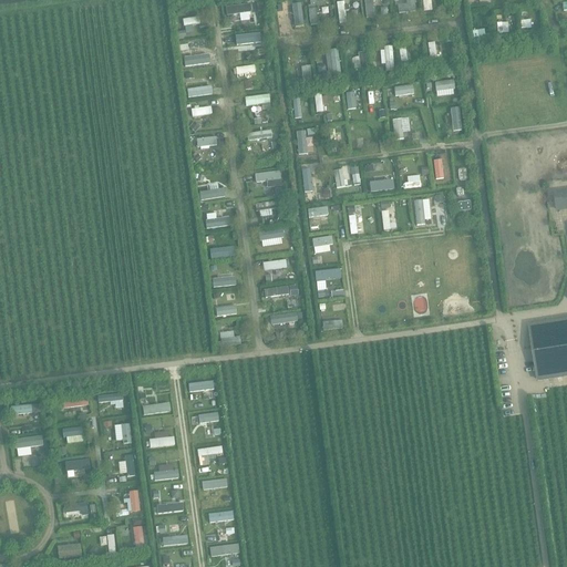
[(374,17),(372,0),(363,0),(366,17),(374,17)]
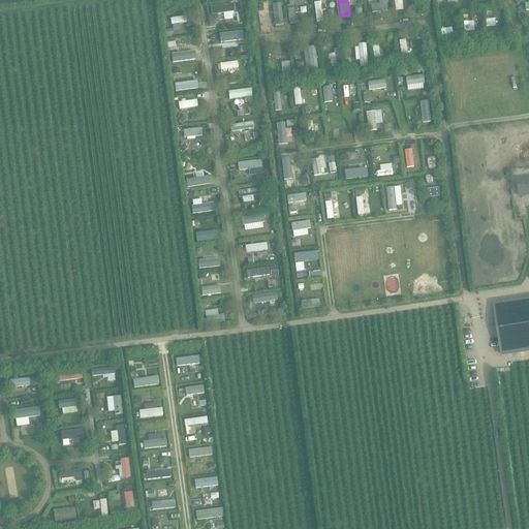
[(378,0),(379,4),(369,5),(371,14),(387,12),(385,0),(378,0)]
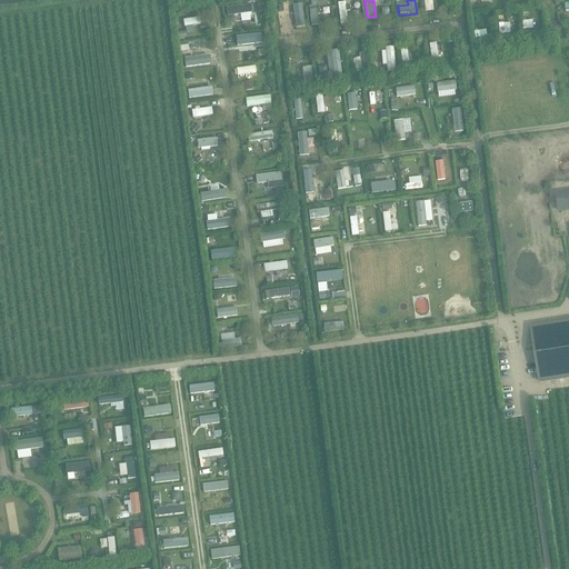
[(431,10),(430,0),(422,0),(425,11),(431,10)]
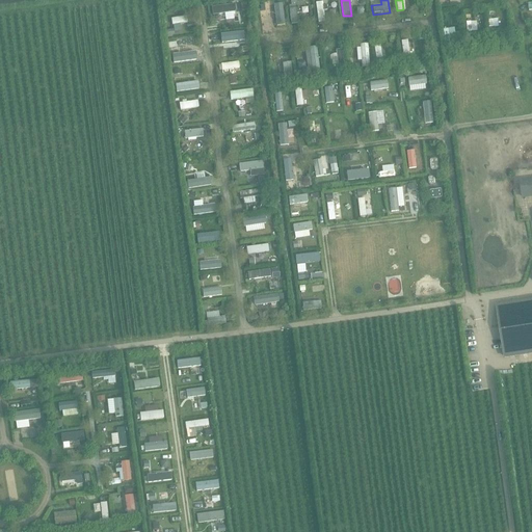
[(318,22),(324,22),(322,1),(315,1),(318,22)]
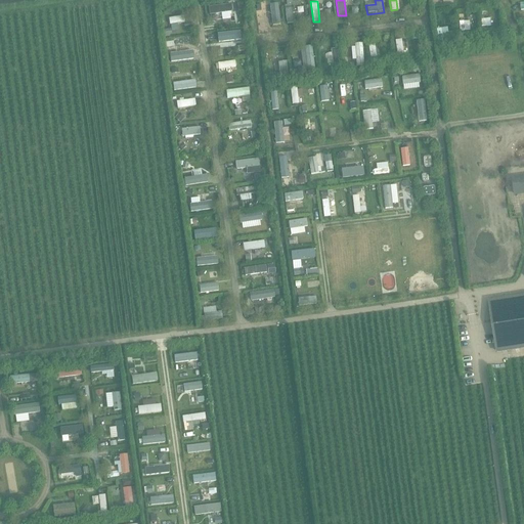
[(230,2),(208,5),(209,13),(232,10),(230,2)]
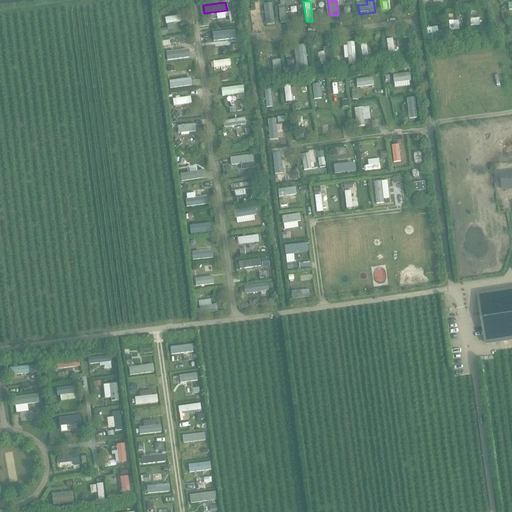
[(284,3),(278,4),(280,22),(286,22),(284,3)]
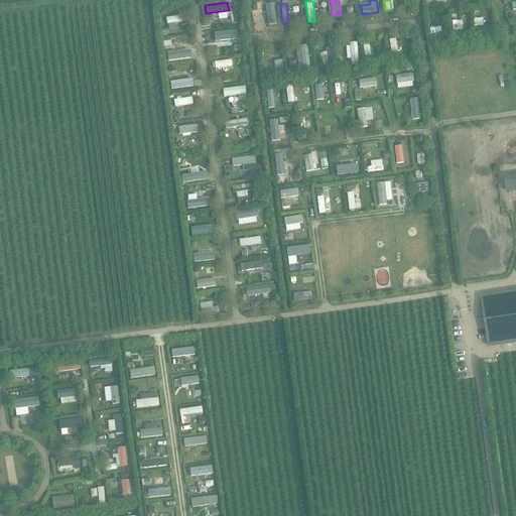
[(179,14),(165,17),(166,24),(181,21),(179,14)]
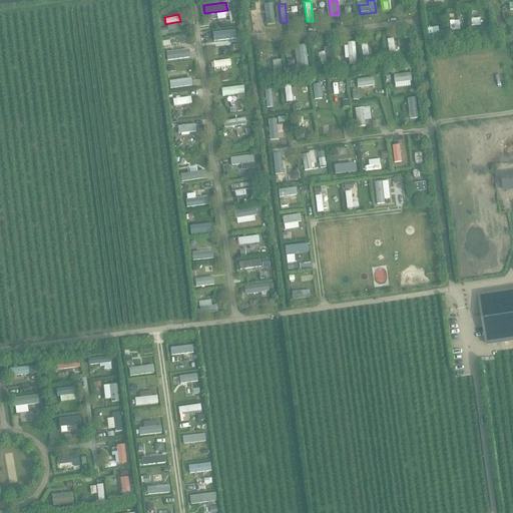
[(480,18),(470,19),(470,26),(480,26),(480,18)]
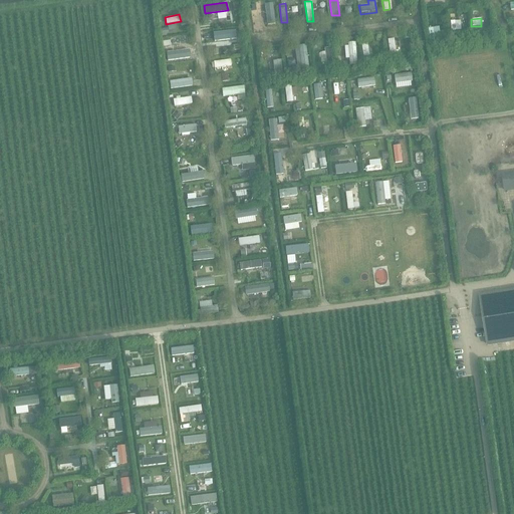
[(461,30),(461,21),(450,21),(451,31),(461,30)]
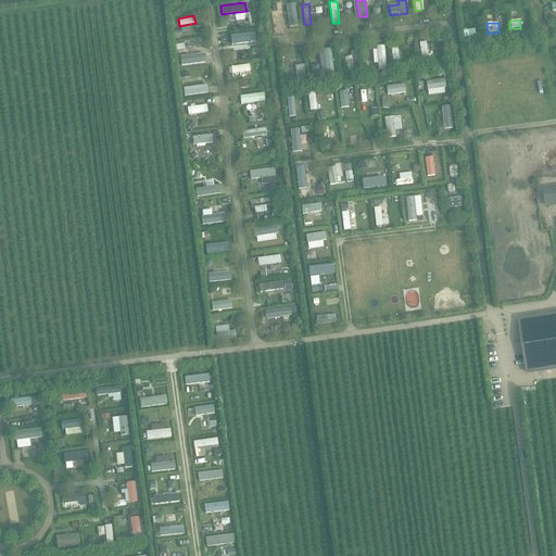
[(181,29),(173,32),(174,40),(179,39),(179,36),(182,36),(181,29)]
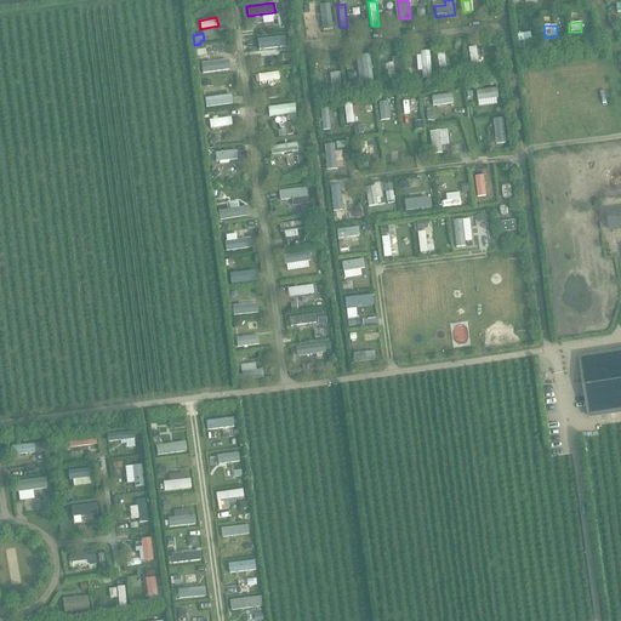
[(531,45),(529,33),(517,35),(519,47),(531,45)]
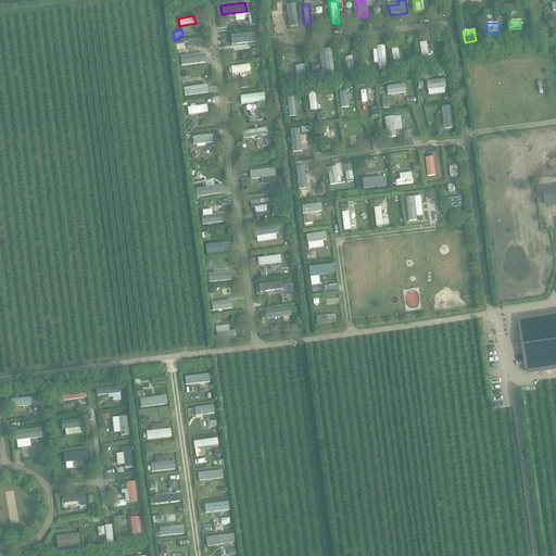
[(252,34),(229,36),(230,45),(243,42),(244,47),(253,46),(252,34)]
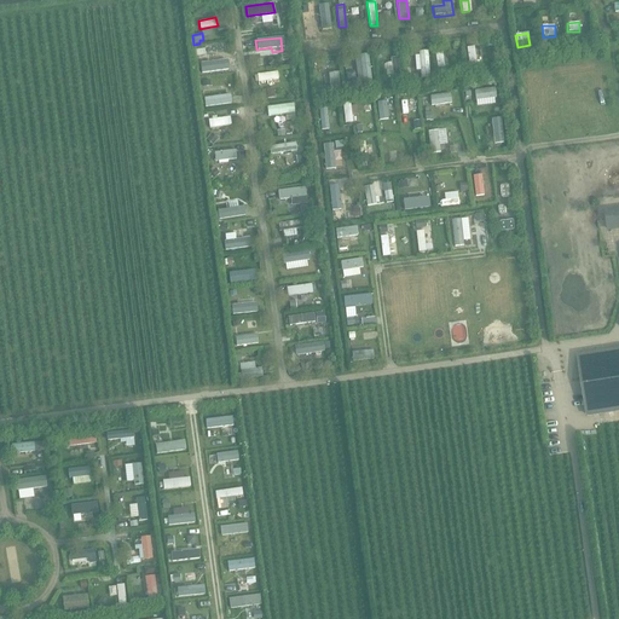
[(476,64),(474,45),(467,46),(469,65),(476,64)]
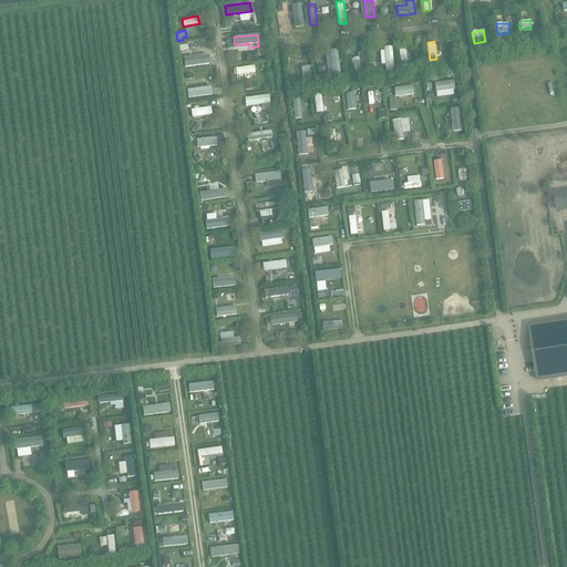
[(394,65),(393,49),(383,49),(385,66),(394,65)]
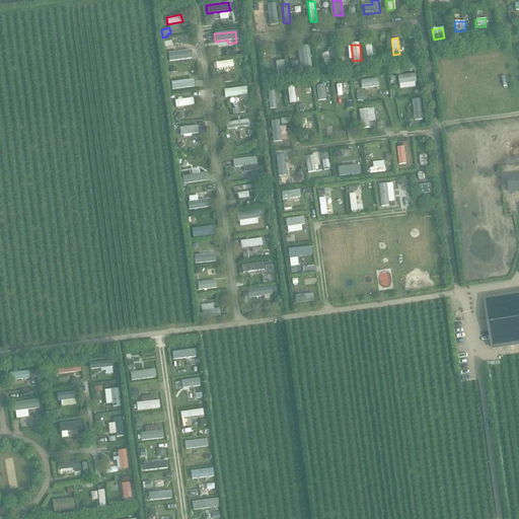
[(311,67),(309,49),(302,50),(305,68),(311,67)]
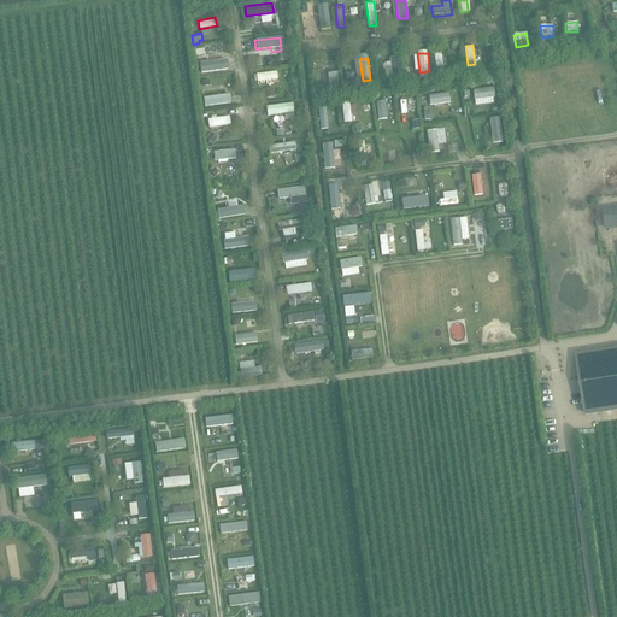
[(227,60),(200,64),(201,74),(228,71),(227,60)]
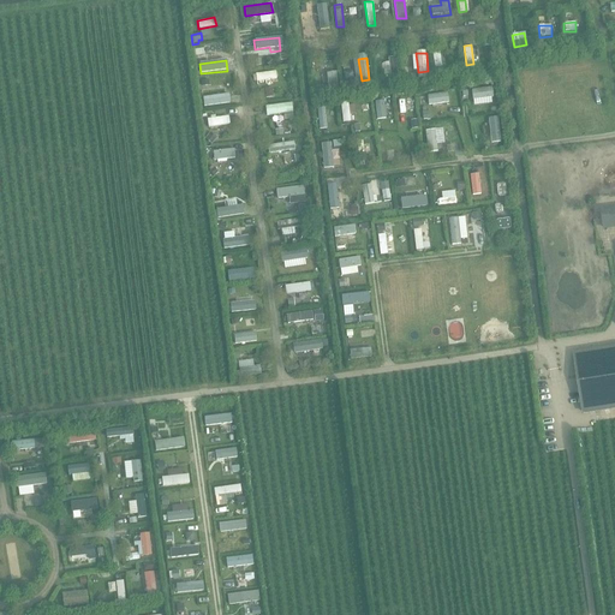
[(329,85),(336,84),(335,64),(327,65),(329,85)]
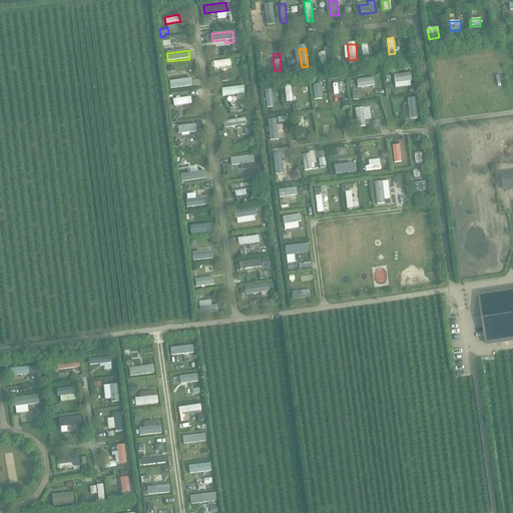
[(229,58),(212,61),(213,68),(230,66),(229,58)]
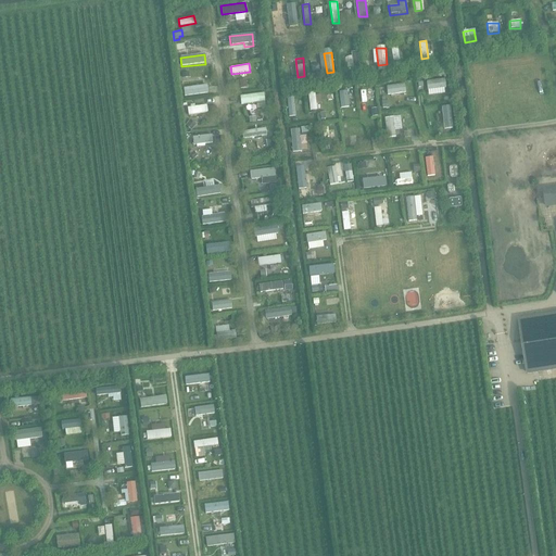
[(203,78),(182,80),(184,88),(204,86),(203,78)]
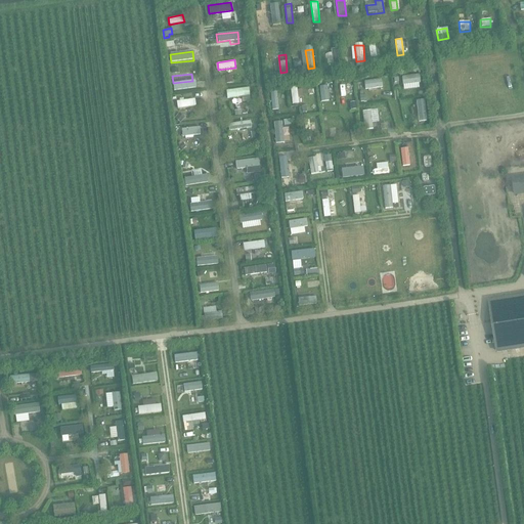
[(420,76),(401,78),(402,85),(421,83),(420,76)]
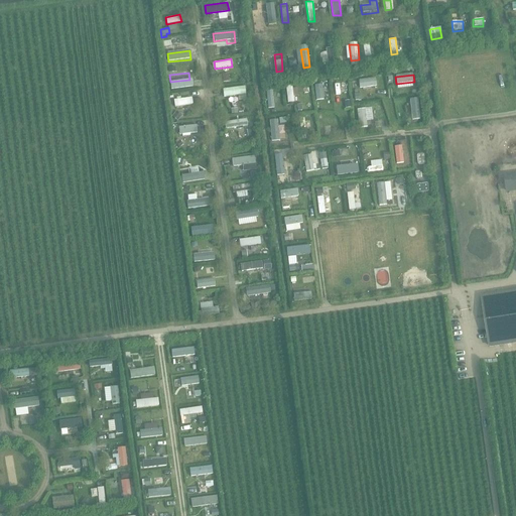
[(244,76),(238,77),(240,89),(246,88),(244,76)]
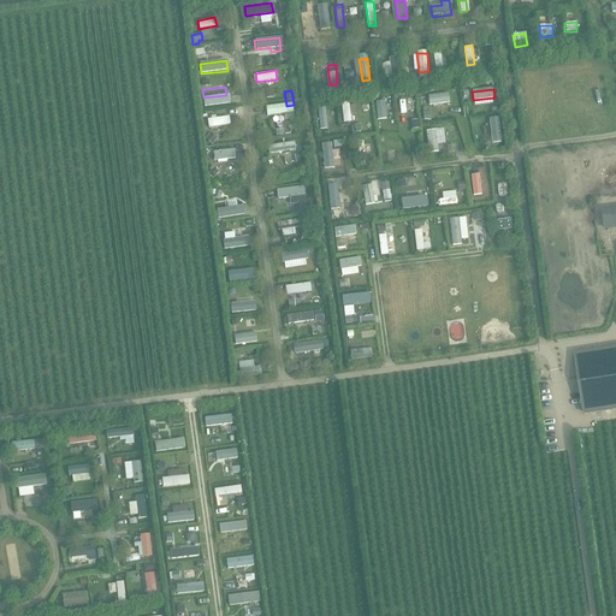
[(448,94),(428,96),(430,106),(449,104),(448,94)]
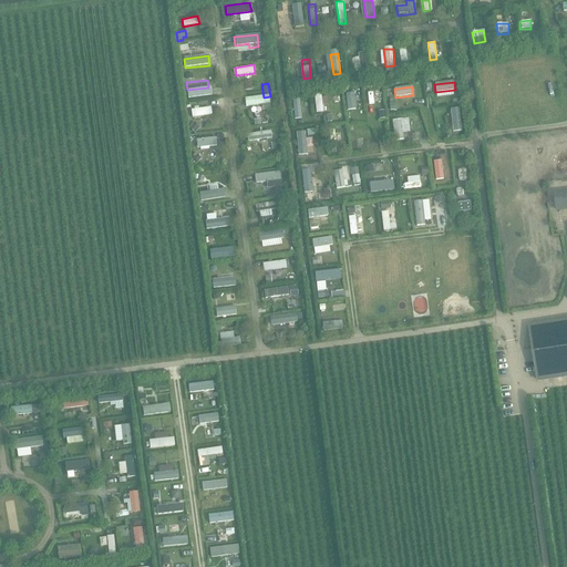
[(292,102),(294,113),(305,112),(303,101),(292,102)]
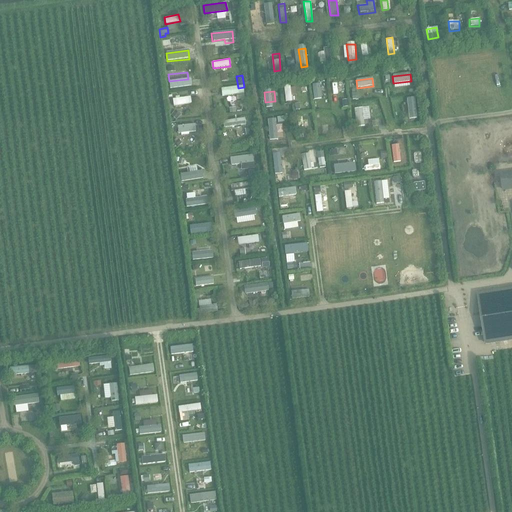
[(190,96),(172,98),(173,105),(191,103),(190,96)]
